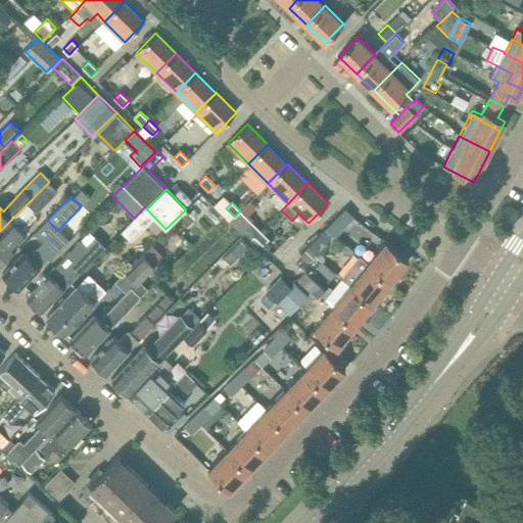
[(27,204),(0,231),(0,262),(9,252),(31,231),(25,226),(36,215),(27,204)]
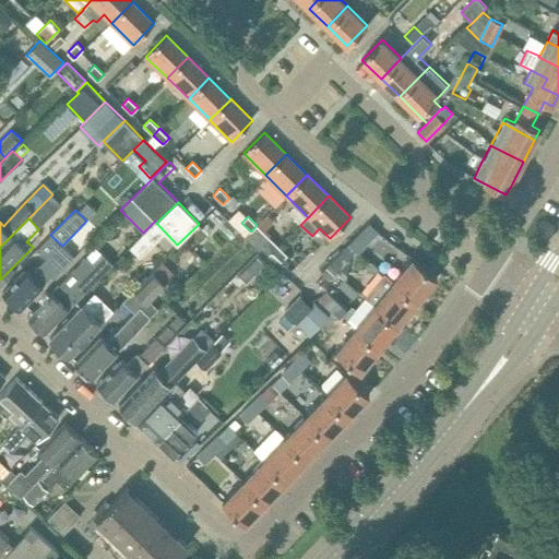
[(369,223),(347,245),(357,254),(379,232),(369,223)]
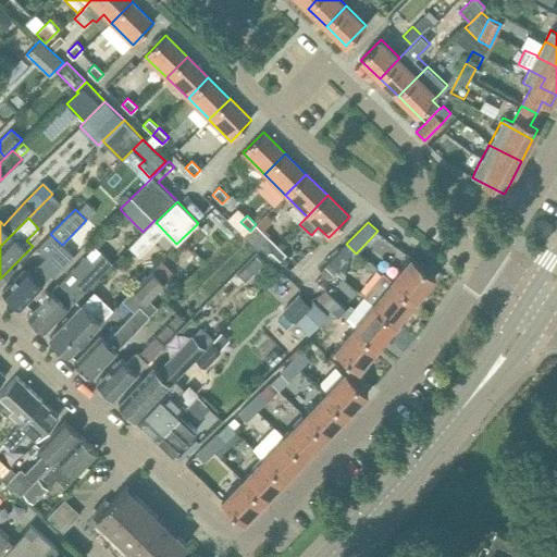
[(17,275),(2,292),(20,308),(35,293),(45,281),(52,274),(53,276),(66,263),(74,256),(62,245),(50,234),(37,247),(47,257),(29,273),(25,269),(17,275)]
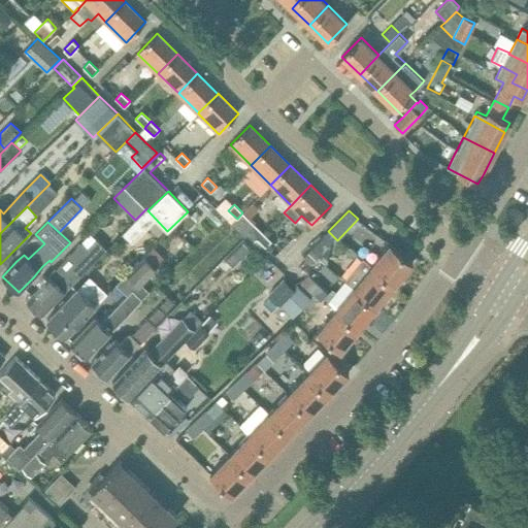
[(254,224),(248,230),(257,238),(263,232),(254,224)]
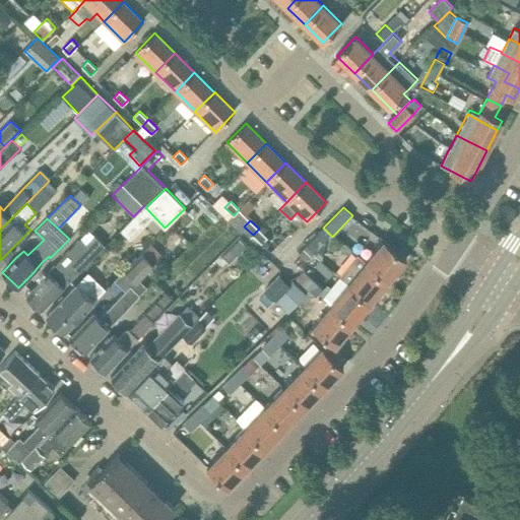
[(259,229),(253,235),(262,244),(268,238),(259,229)]
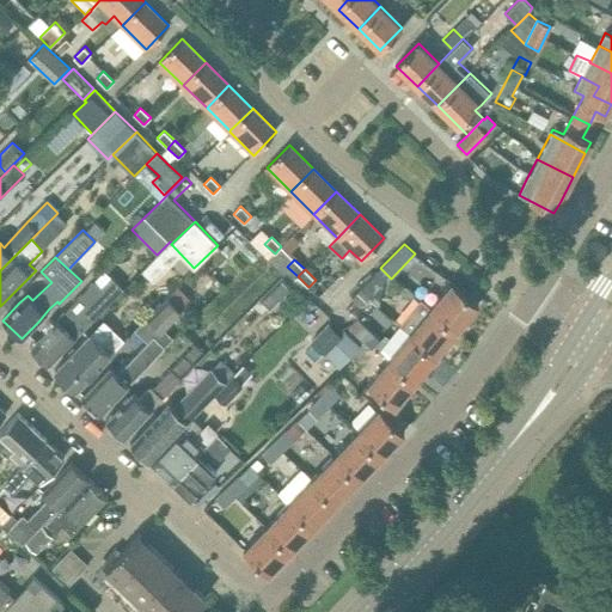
[(375,271),(359,288),(367,298),(385,280),(375,271)]
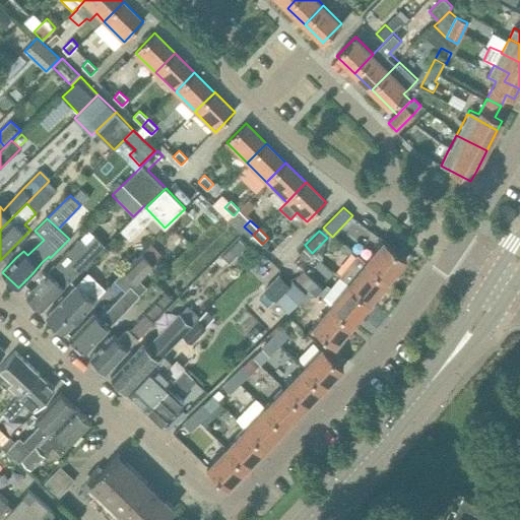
[(40,280),(25,295),(42,310),(43,309),(56,296),(64,286),(85,264),(105,246),(94,235),(85,244),(79,239),(57,262),(48,271),(40,280)]
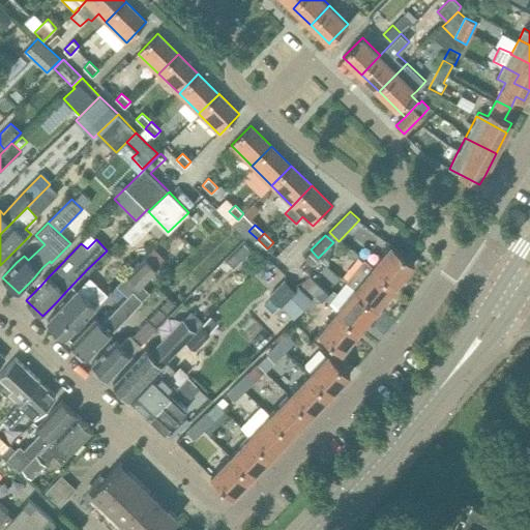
[(373,266),(372,267),(395,287),(396,286),(415,263),(391,244),(373,266)]
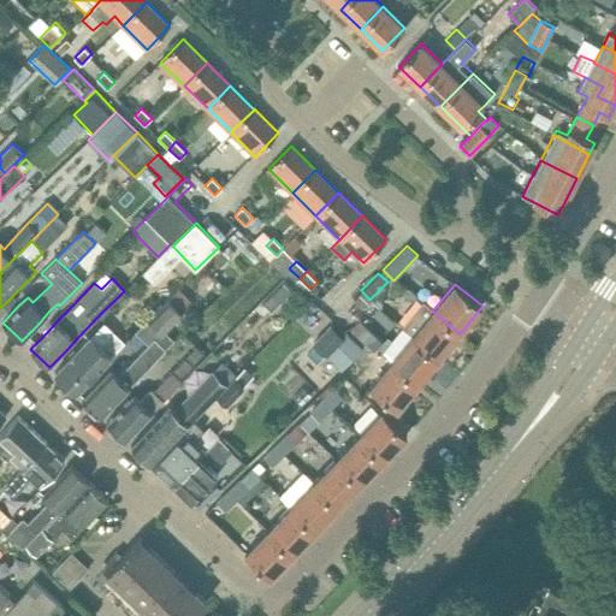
[(147,320),(163,335),(193,302),(177,288),(147,320)]
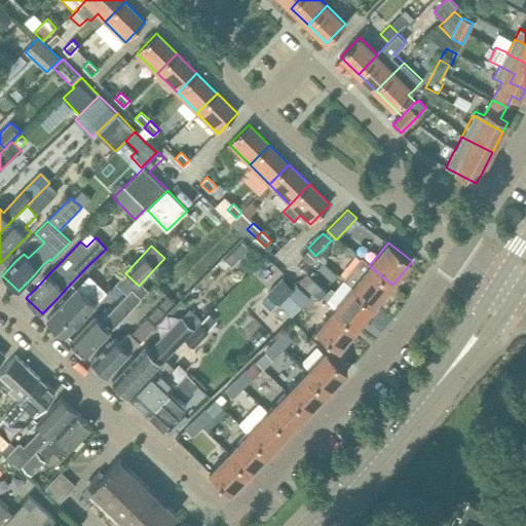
[(315,256),(308,248),(301,255),(309,262),(315,256)]
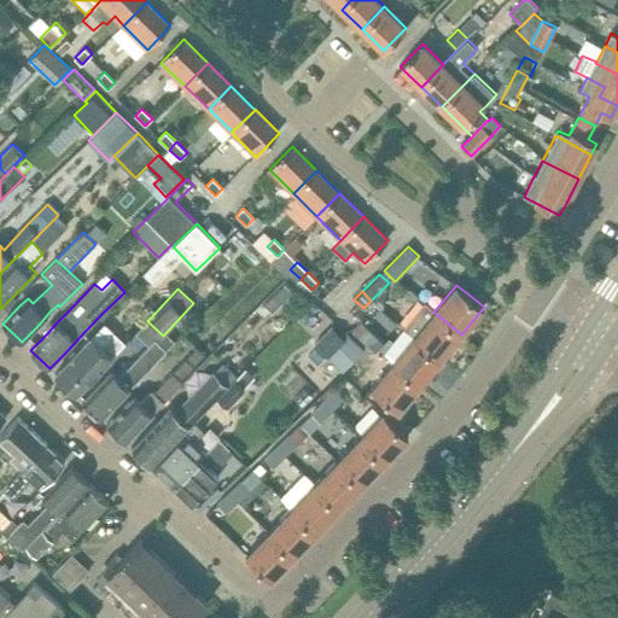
[(274,293),(263,304),(273,313),(283,302),(274,293)]
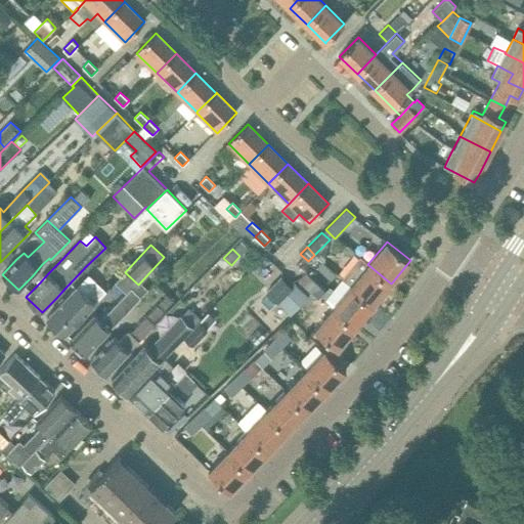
[(360,257),(343,278),(351,285),(351,286),(374,304),(391,284),(367,264),(368,263),(360,257)]
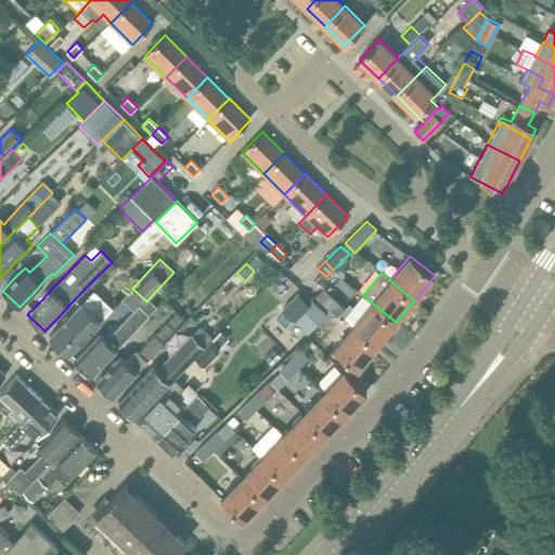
[(324,288),(317,296),(326,306),(334,298),(324,288)]
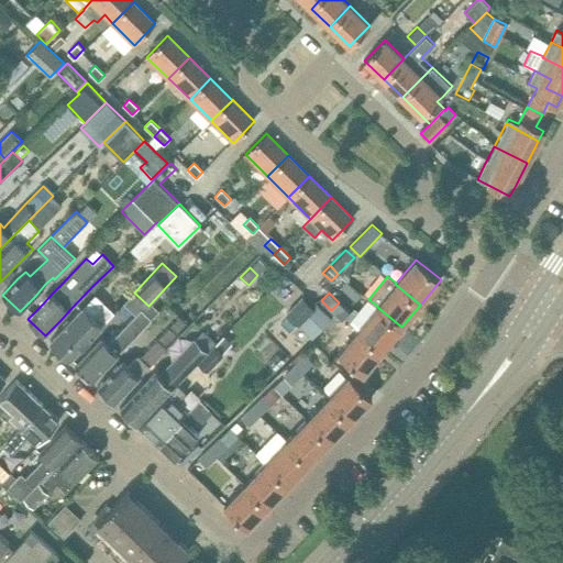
[(302,296),(287,312),(299,324),(316,308),(302,296)]
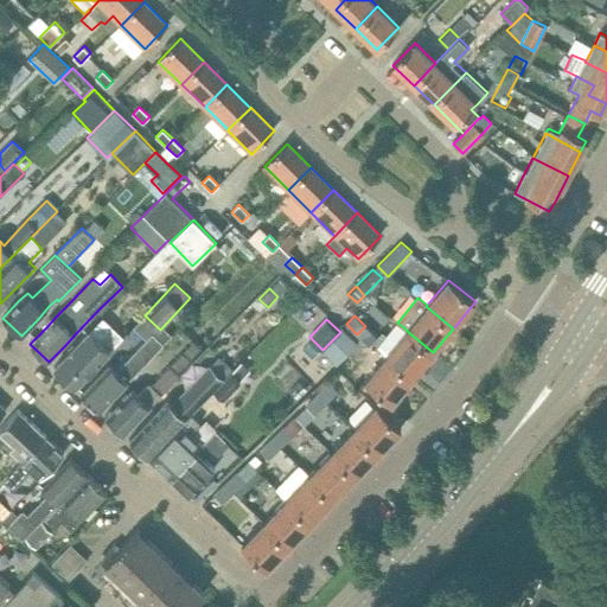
[(55,365),(75,385),(110,349),(98,338),(106,332),(96,324),(90,330),(55,365)]
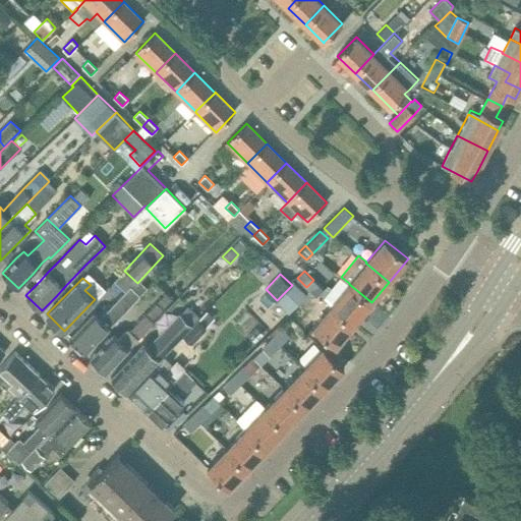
[(306,287),(316,297),(324,290),(313,280),(306,287)]
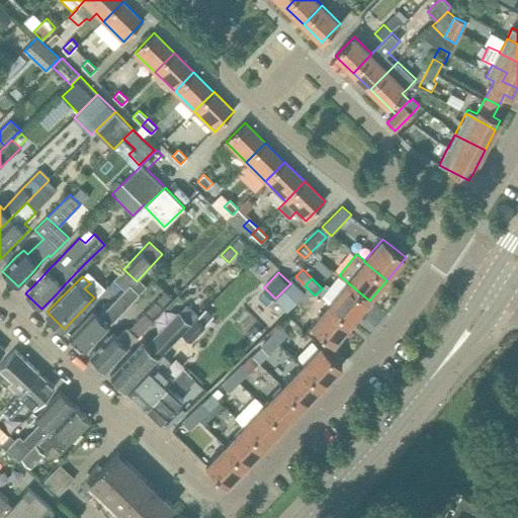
[(69,335),(85,351),(108,326),(142,294),(131,282),(97,315),(93,310),(69,335)]
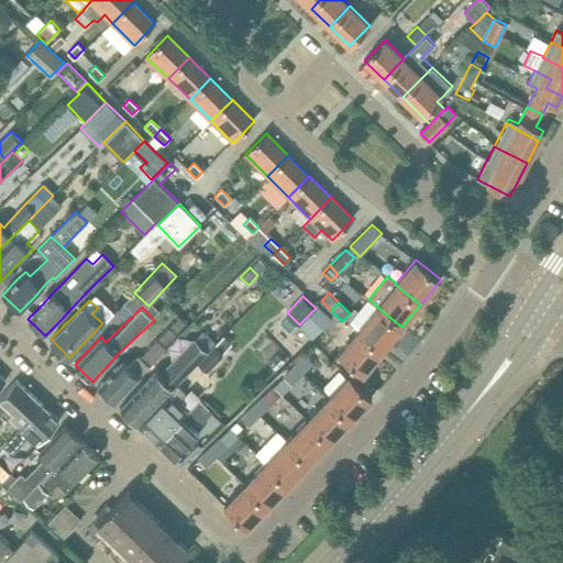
[(359,329),(357,330),(382,351),(383,350),(401,327),(377,307),(359,329)]
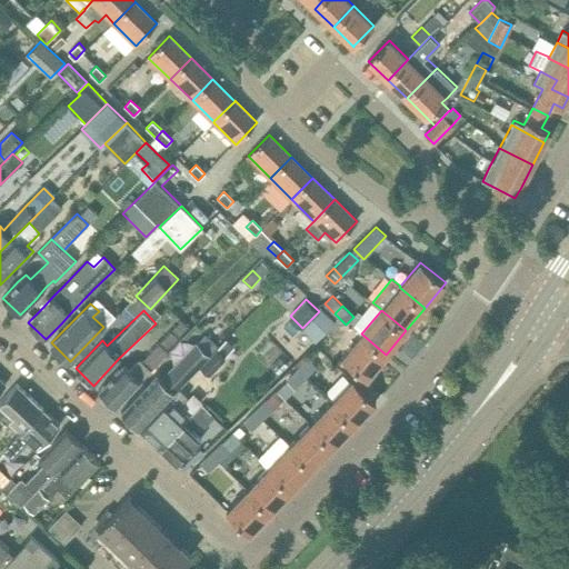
[(99,390),(117,407),(143,379),(169,352),(167,350),(179,338),(171,330),(141,360),(140,359),(128,372),(122,366),(113,375),(99,390)]
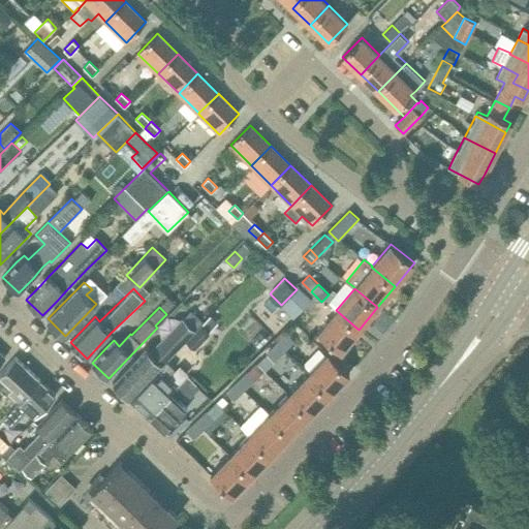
[(113,383),(130,400),(167,361),(166,361),(186,340),(187,341),(211,316),(210,315),(204,321),(191,310),(184,318),(183,317),(149,351),(147,348),(127,368),(113,383)]
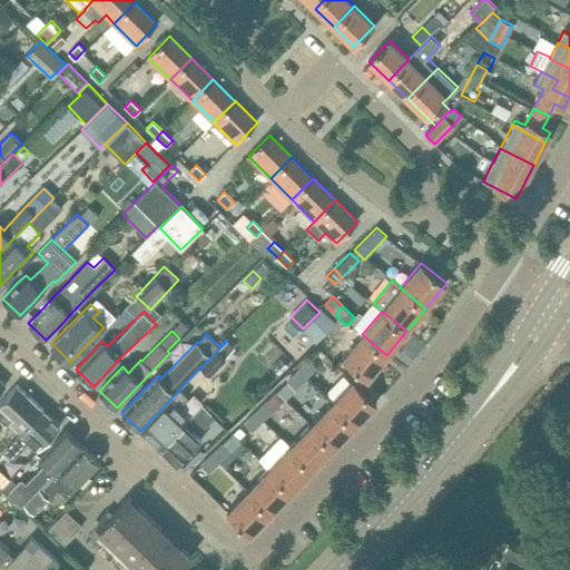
[(362,334),(343,357),(367,379),(386,355),(362,334)]
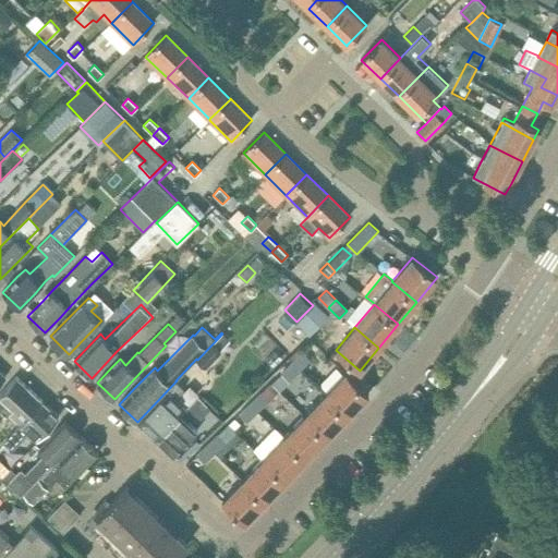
[(230,340),(222,334),(197,360),(205,368),(221,351),(220,350),(230,340)]
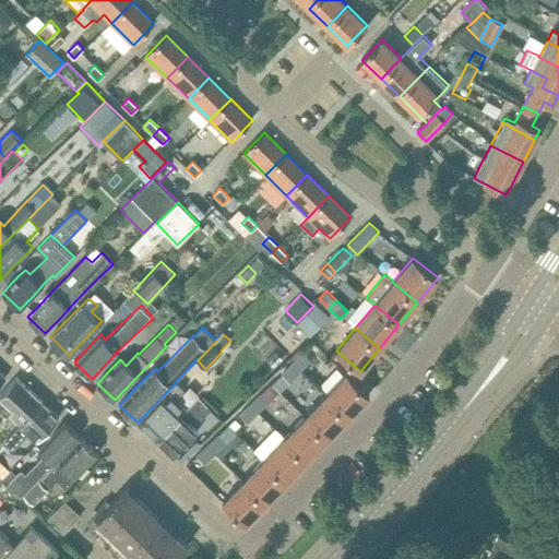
[(293,361),(292,364),(299,371),(311,359),(304,352),(297,358),(293,361)]
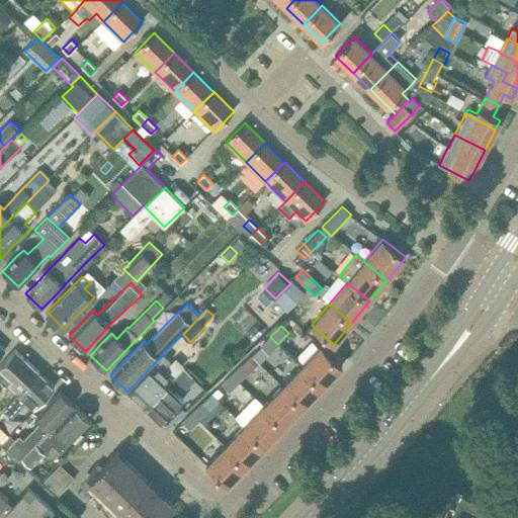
[(277,344),(269,336),(259,345),(268,354),(277,344)]
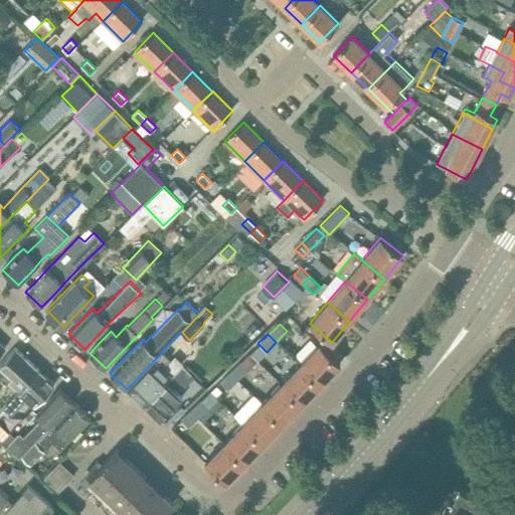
[(320,344),(300,364),(320,384),(340,364),(320,344)]
